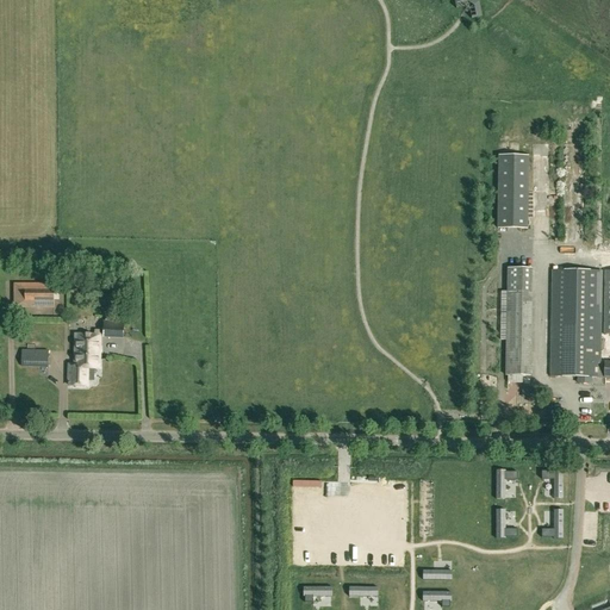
[(499,155),(498,228),(528,229),(529,156),(499,155)]
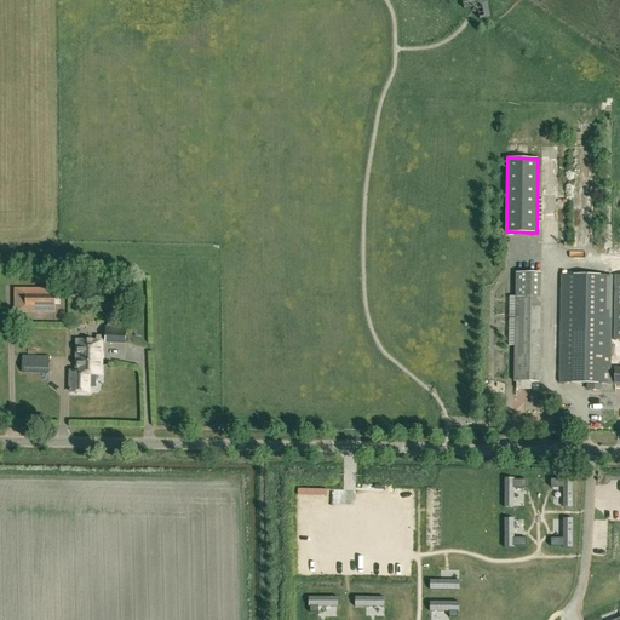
[(515,345),(515,382),(539,382),(539,357),(540,297),(540,273),(516,273),(516,297),(515,345)]
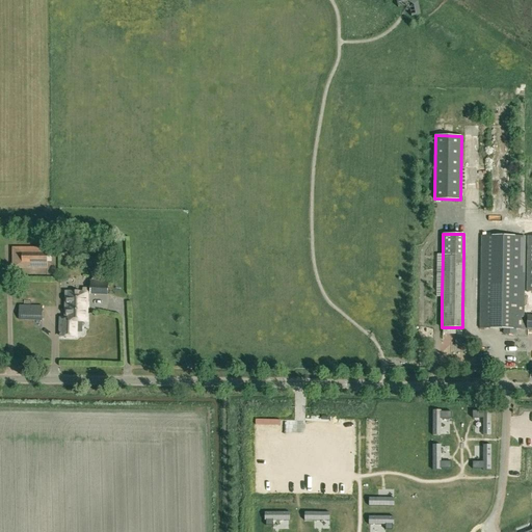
[(531,314),(528,315),(524,315),(525,237),(482,236),(480,328),(523,328),(527,328),(531,328),(531,314)]
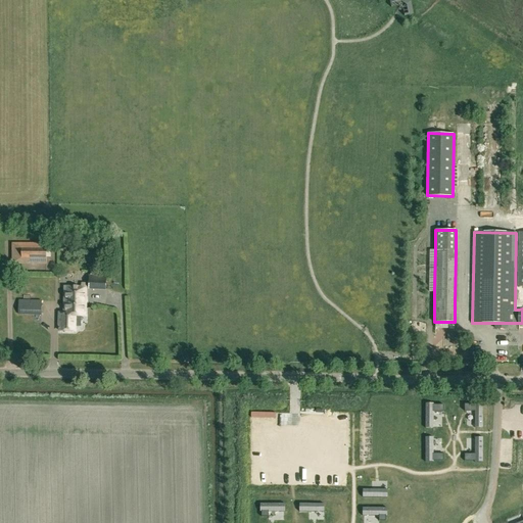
[(12,265),(46,265),(46,243),(12,243),(12,265)]
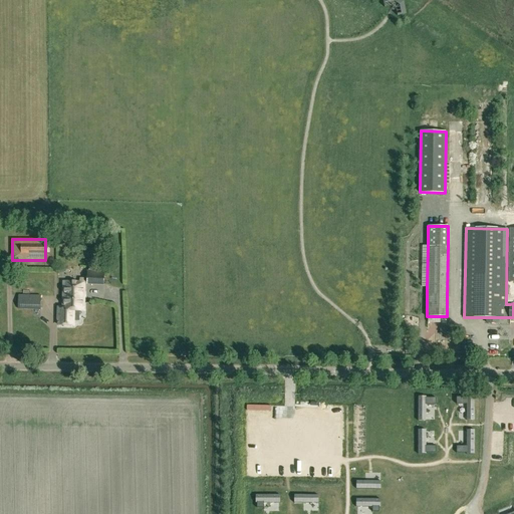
[(104,272),(87,271),(87,286),(104,287),(104,272)]
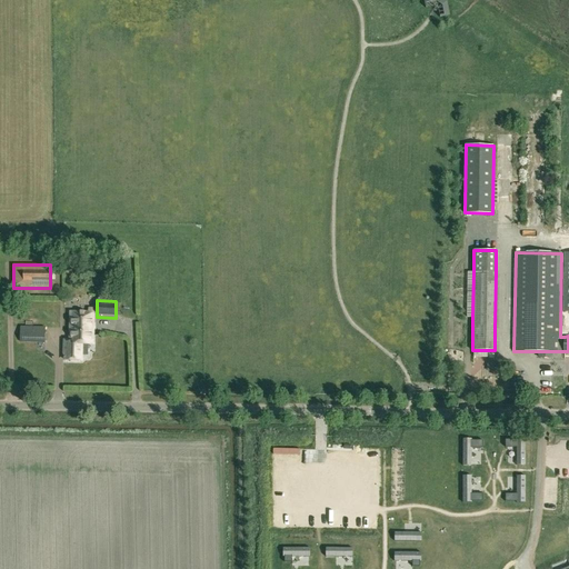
[(92,343),(93,312),(71,312),(70,340),(66,340),(66,360),(82,360),(82,343),(92,343)]
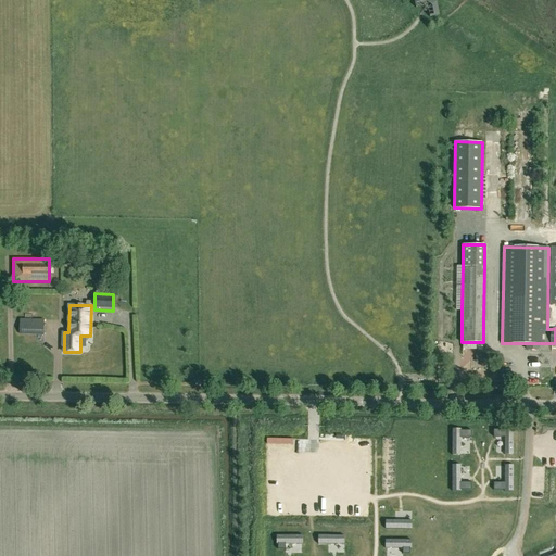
[(45,319),(21,319),(21,336),(45,336),(45,319)]
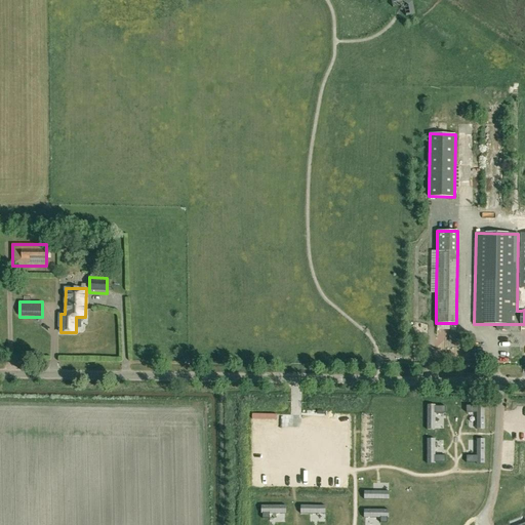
[(428,404),(428,429),(446,429),(446,404),(428,404)]
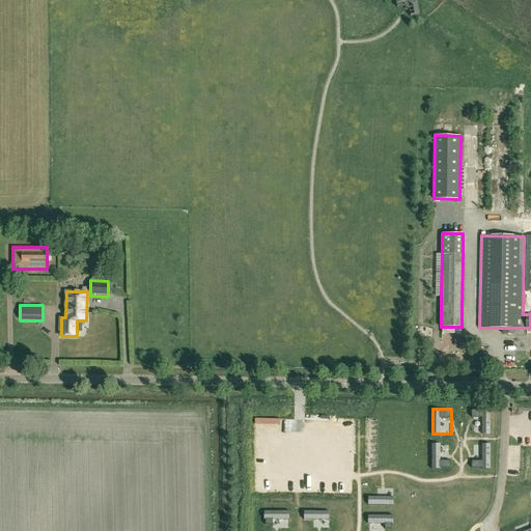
[(471,409),(471,434),(491,434),(491,409),(471,409)]
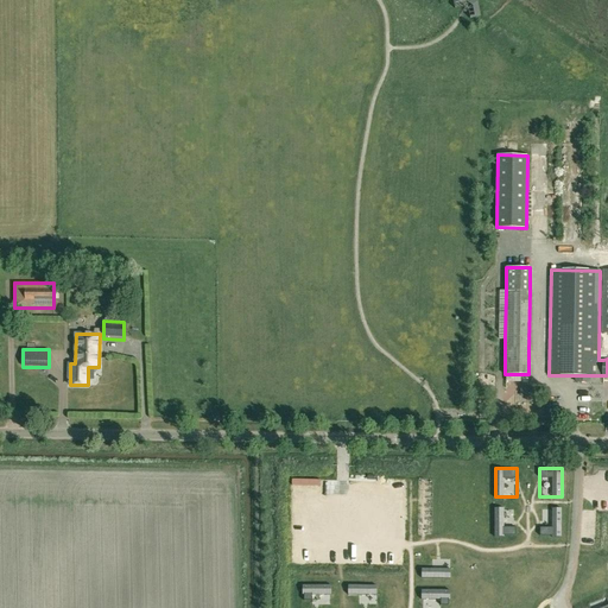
[(495,508),(495,537),(517,537),(517,508),(495,508)]
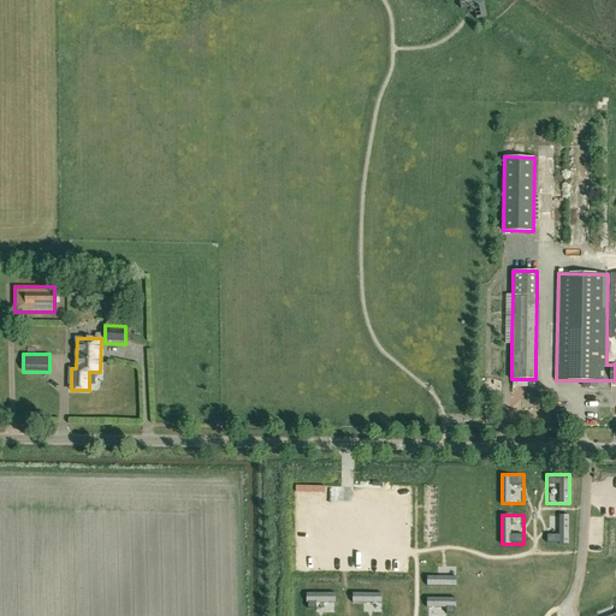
[(546,515),(546,544),(569,544),(569,515),(546,515)]
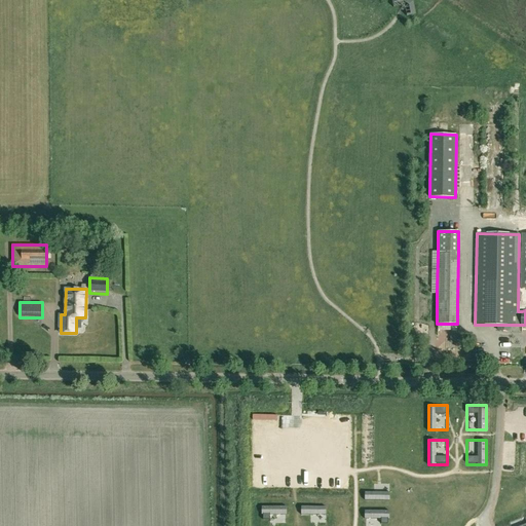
[(365,482),(365,500),(389,500),(389,482),(365,482)]
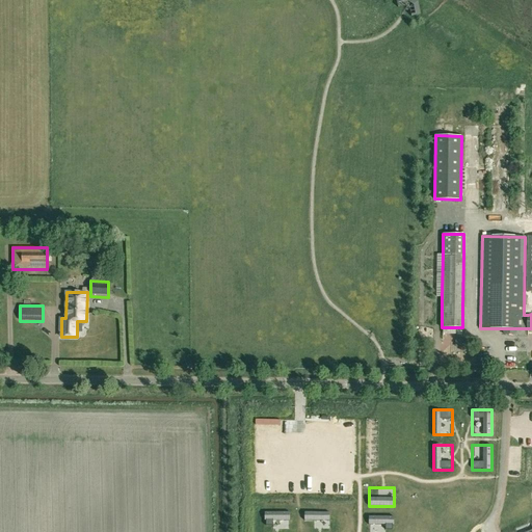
[(264,512),(264,531),(289,531),(289,512),(264,512)]
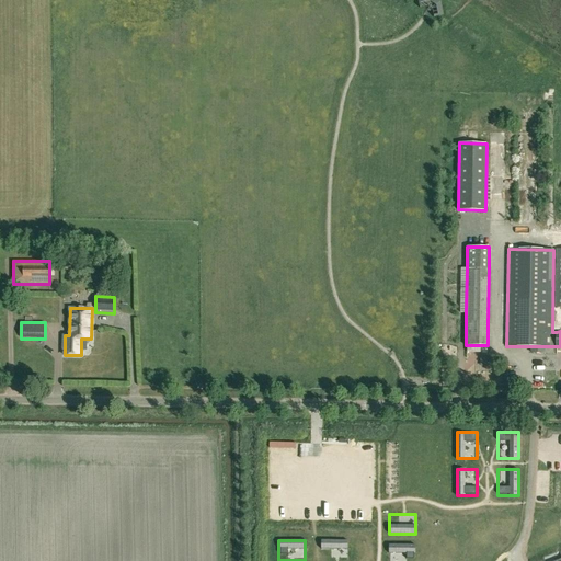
[(321,540),(321,560),(347,560),(347,540),(321,540)]
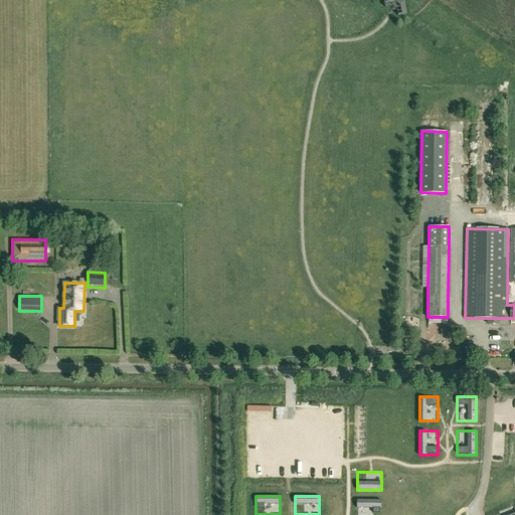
[(357,500),(356,514),(380,514),(381,500),(357,500)]
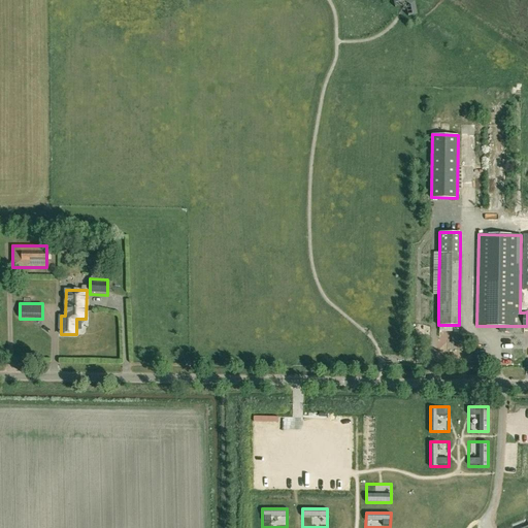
All buildings are outlined.
